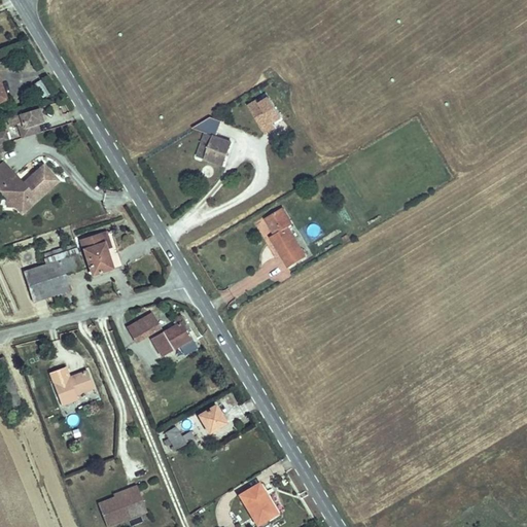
[(48,94),(40,80),(34,84),(42,98),(48,94)]
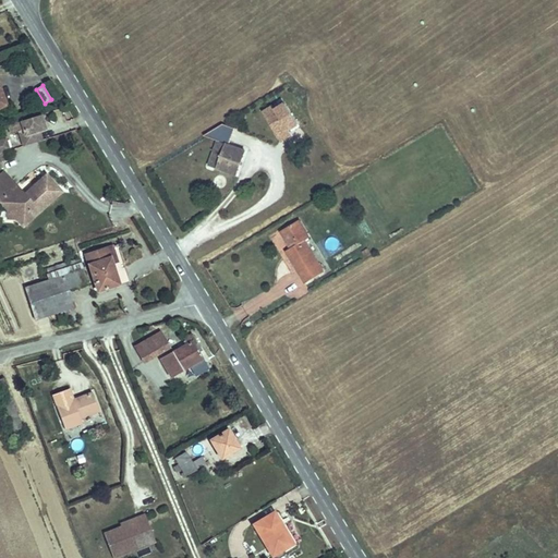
[(274,107),(263,113),(280,142),(290,135),(288,131),(298,124),(286,105),(275,110),(274,107)]
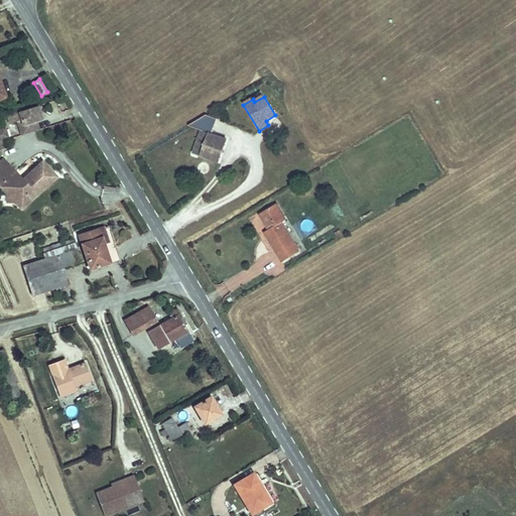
[(41,119),(37,106),(8,116),(10,124),(18,122),(22,135),(40,130),(37,120),(41,119)]
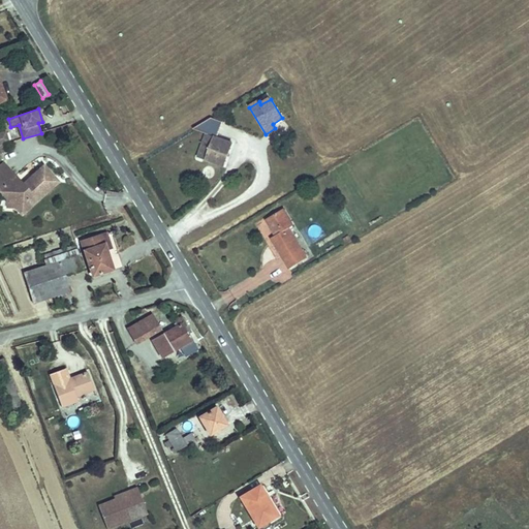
[(211,118),(193,129),(207,133),(197,157),(224,166),(232,144),(217,137),(222,122),(211,118)]
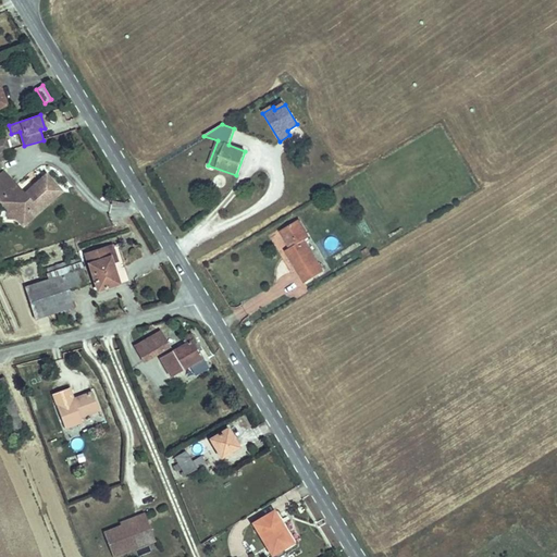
[(0,153),(4,152),(10,150),(5,139),(0,140),(0,153)]
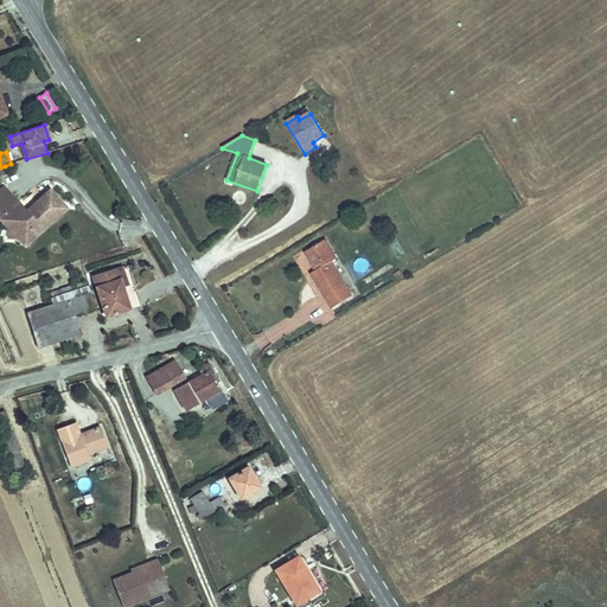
[(5,185),(0,190),(0,199),(10,191),(5,185)]
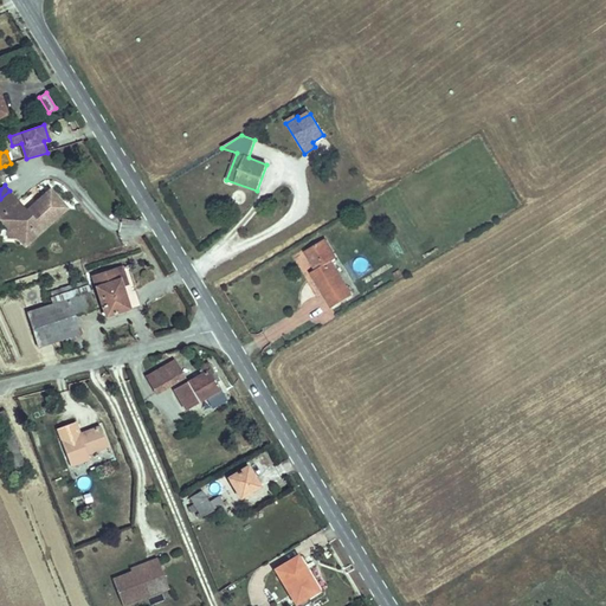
[(10,191),(0,199),(0,216),(10,226),(18,226),(18,236),(21,240),(28,240),(33,237),(34,227),(39,223),(44,227),(68,207),(51,188),(37,201),(36,211),(31,214),(10,191)]
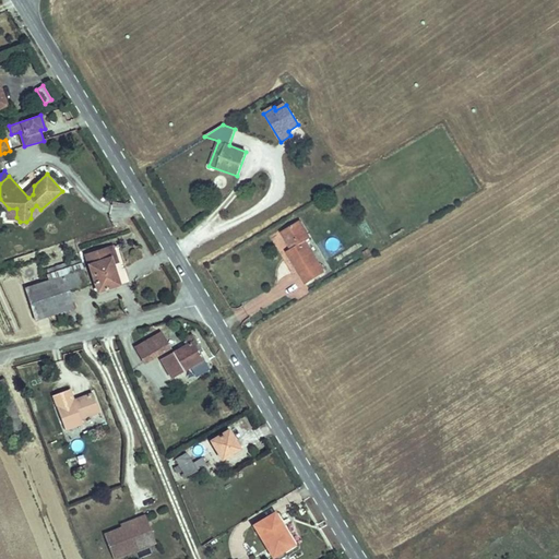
[(9,209),(8,217),(16,217),(16,209),(9,209)]
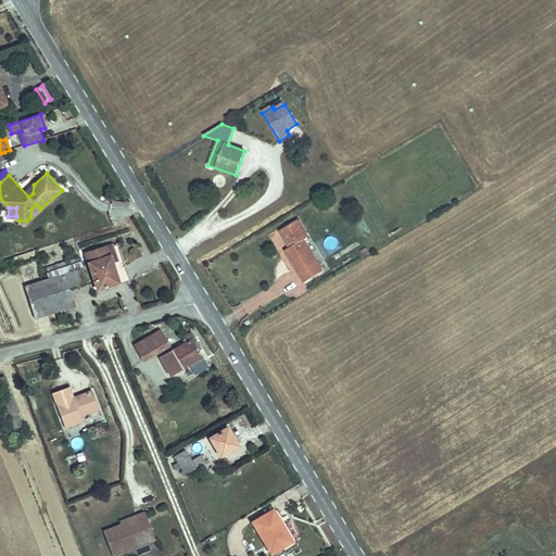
[(303,275),(320,265),(302,234),(307,230),(298,213),(280,223),(290,240),(285,243),(303,275)]
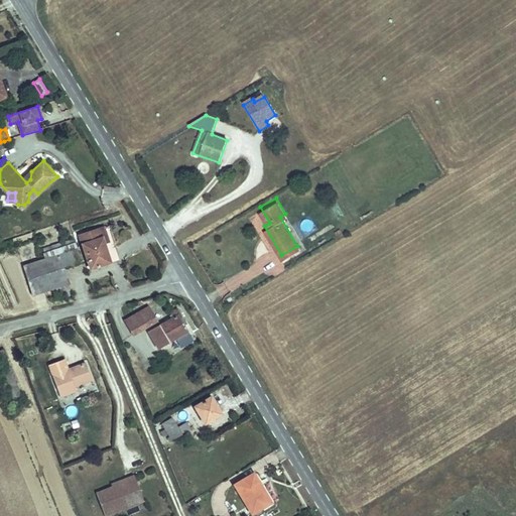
[(109,242),(104,228),(100,229),(104,243),(109,242)]
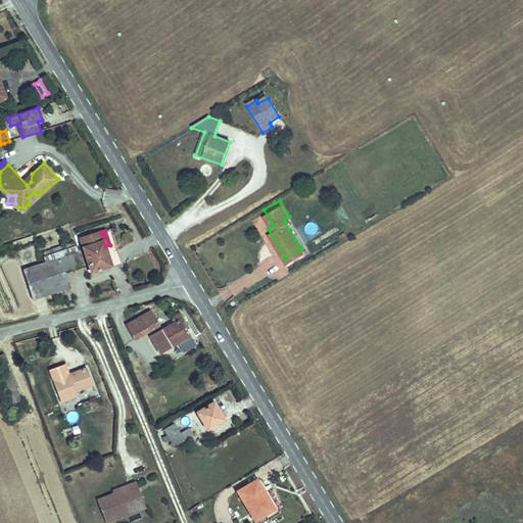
[(105,246),(101,232),(81,239),(92,273),(111,267),(108,257),(109,257),(105,246)]
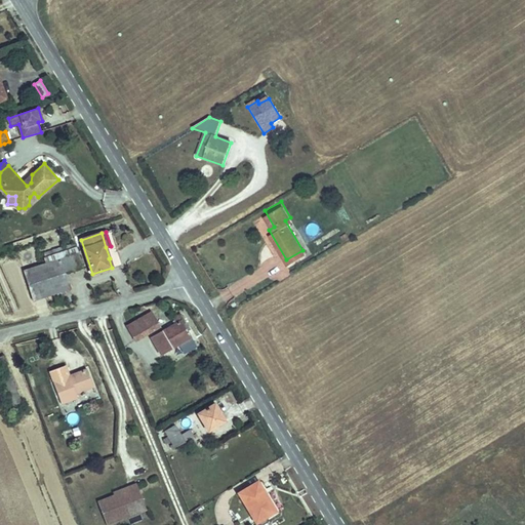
[(74,255),(78,254),(76,248),(62,252),(63,258),(74,255)]
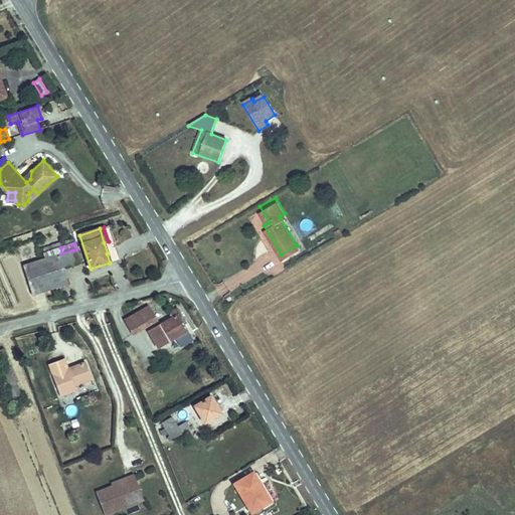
[(68,283),(63,269),(76,265),(72,250),(61,253),(60,247),(55,249),(57,255),(24,266),(33,295),(68,283)]
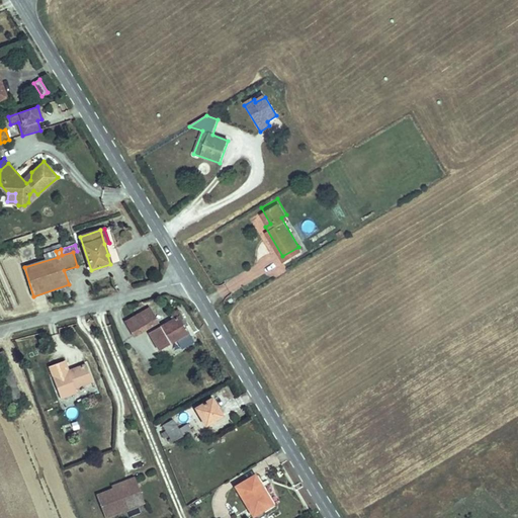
[(58,257),(56,251),(45,255),(47,260),(58,257)]
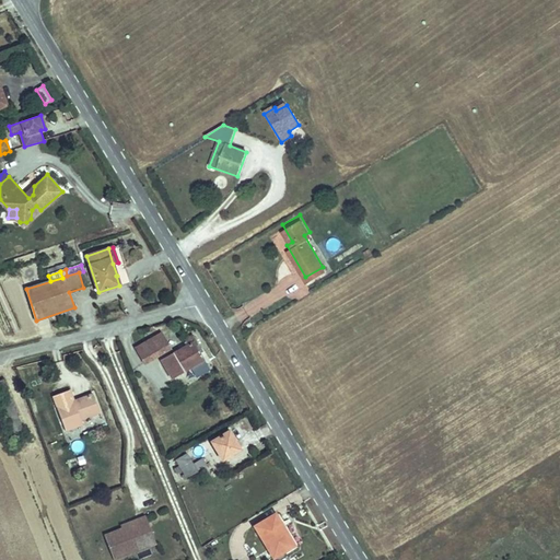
[(88,286),(83,271),(79,272),(83,288),(88,286)]
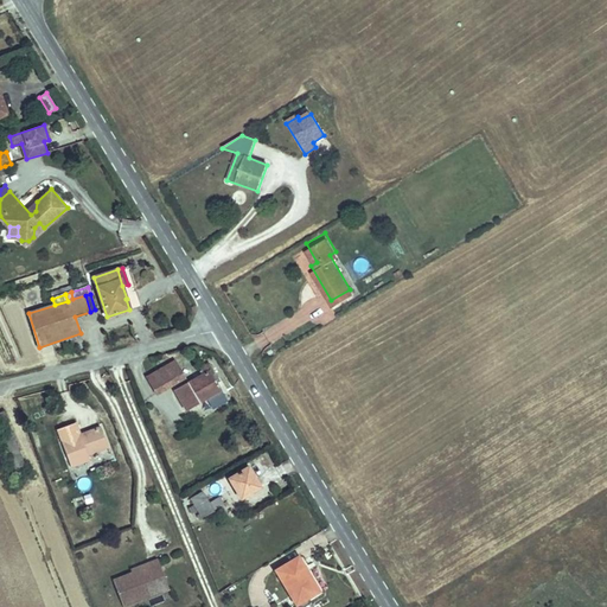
[(184,378),(174,362),(147,377),(157,394),(184,378)]
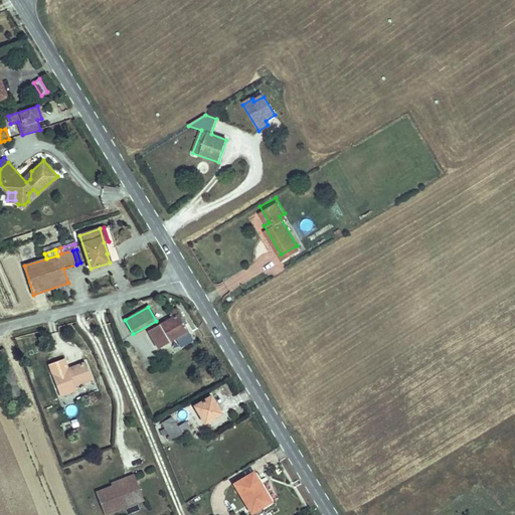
[(184,325),(180,318),(182,317),(177,308),(170,312),(173,318),(149,332),(158,348),(187,331),(184,325)]
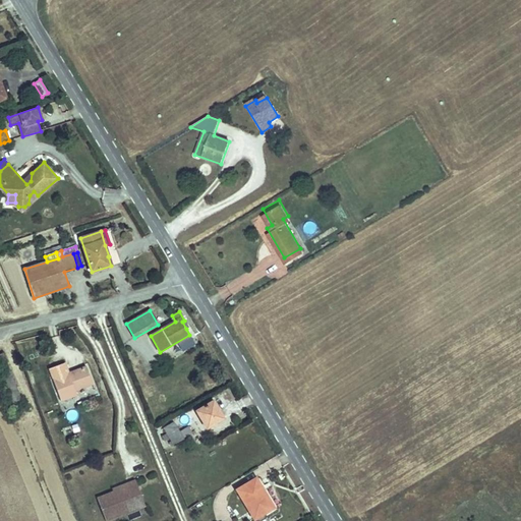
[(93,384),(87,366),(69,373),(65,363),(49,369),(52,379),(53,379),(61,401),(77,395),(75,391),(93,384)]
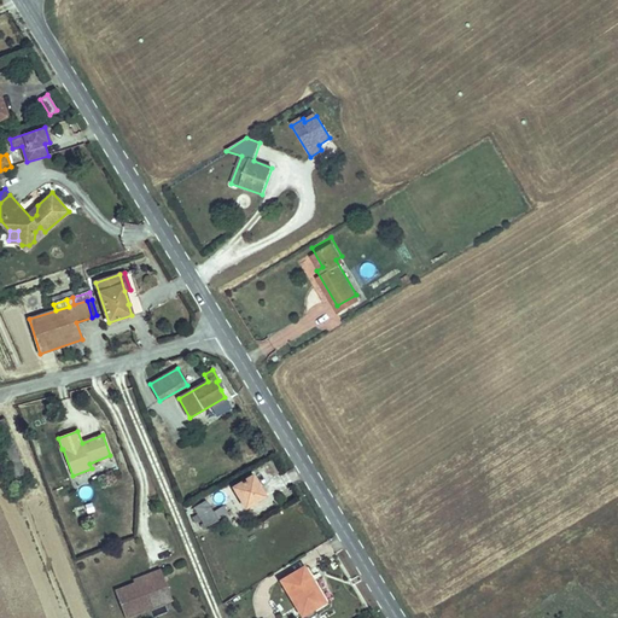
[(264,496),(252,476),(233,488),(245,508),(264,496)]
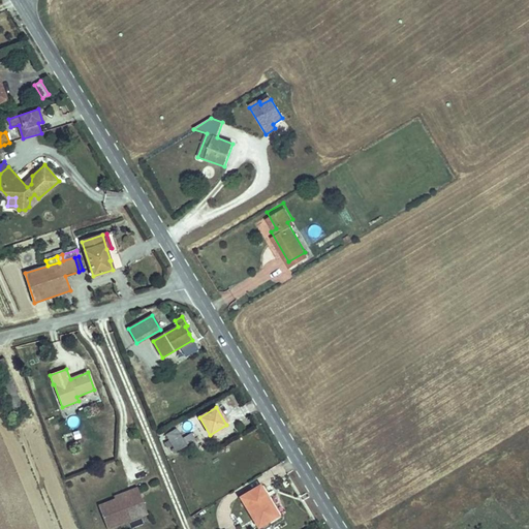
[(187,445),(177,428),(165,434),(176,452),(187,445)]
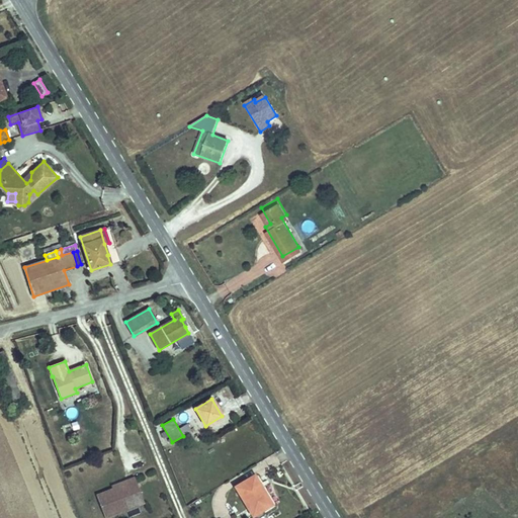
[(183,434),(191,431),(187,424),(180,427),(183,434)]
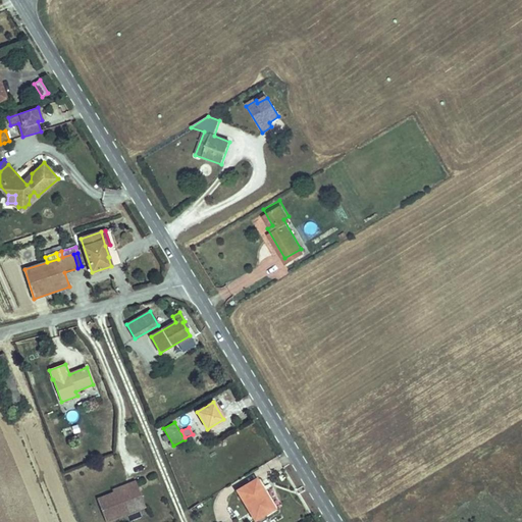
[(255,480),(238,489),(254,519),(271,510),(255,480)]
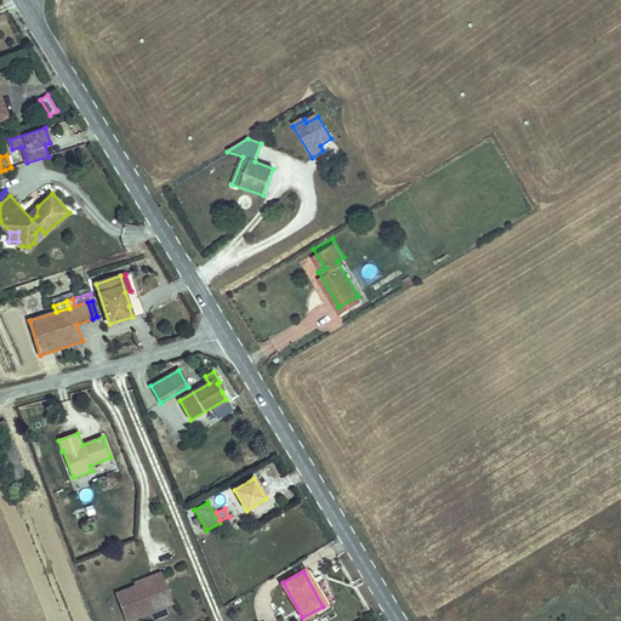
[(126,620),(172,603),(161,573),(134,584),(135,586),(115,594),(125,620),(126,620)]
